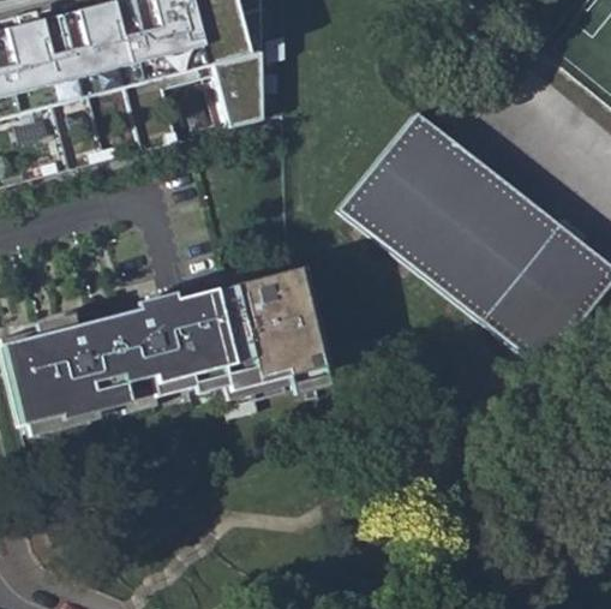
[(113,0),(0,29),(0,117),(211,63),(227,126),(263,118),(257,0),(113,0)]
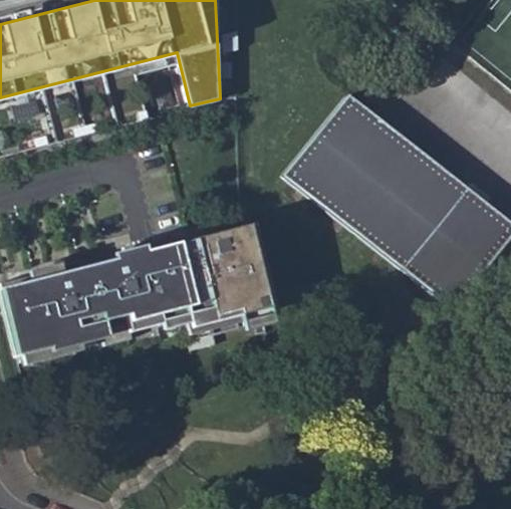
[(510,221),(347,90),(284,170),(453,303),(510,230),(510,221)]
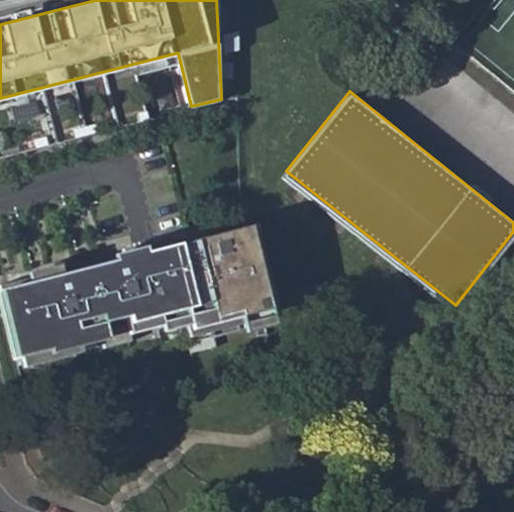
[(26,282),(13,285),(30,353),(74,342),(73,336),(70,323),(119,310),(123,324),(180,310),(182,320),(190,350),(215,344),(212,334),(266,321),(241,227),(26,282)]
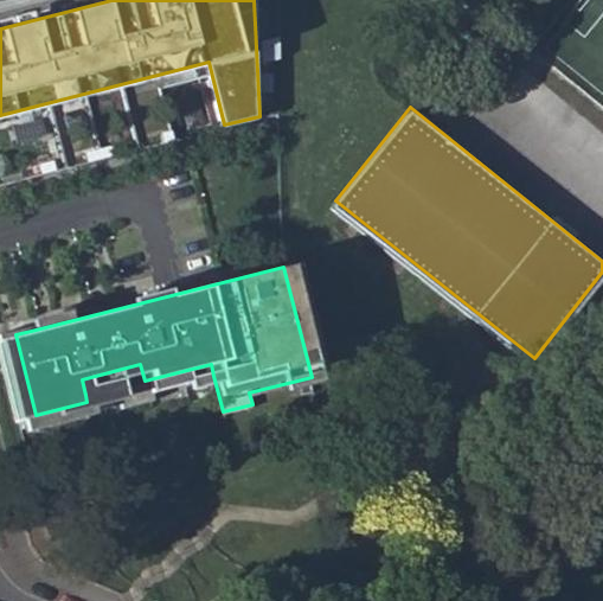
[(30,324),(0,331),(0,341),(21,426),(89,408),(87,402),(36,415),(15,334),(31,331),(30,324)]
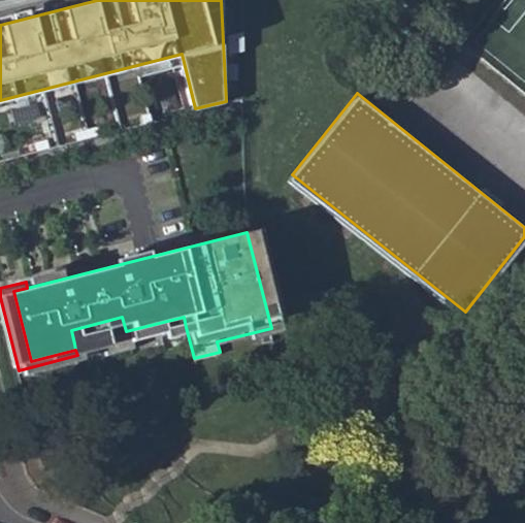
[(122,317),(71,330),(74,344),(99,337),(103,354),(130,348),(127,338),(158,330),(159,334),(186,327),(184,317),(126,331),(122,317)]
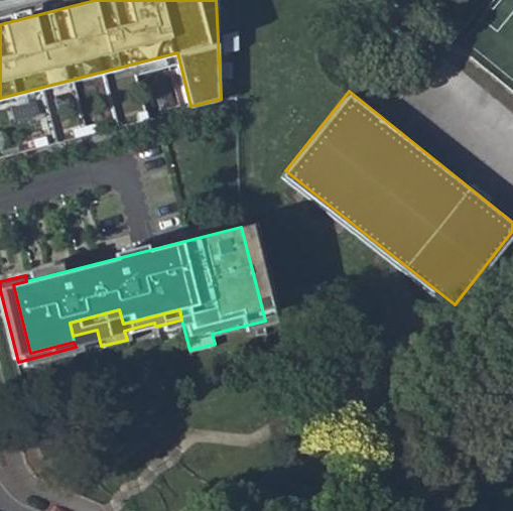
All buildings are outlined.
